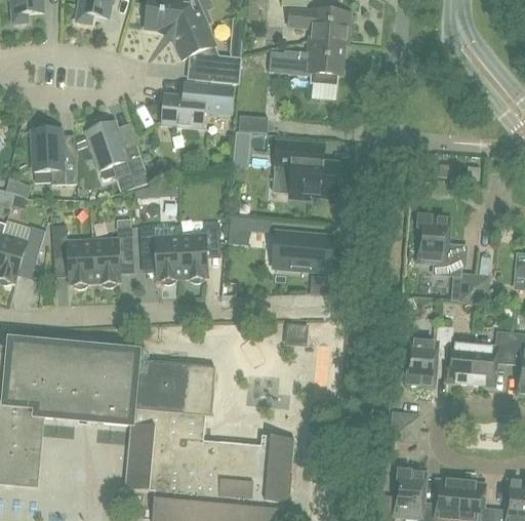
[(10,0),(11,13),(12,17),(16,21),(21,22),(25,19),(28,16),(28,12),(44,10),(43,0),(10,0)]
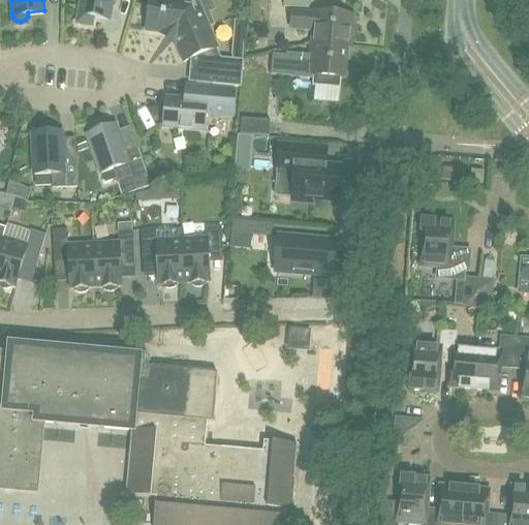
[(84,22),(89,21),(92,19),(94,14),(110,17),(113,2),(114,2),(114,0),(79,0),(78,11),(78,16),(81,20),(84,22)]
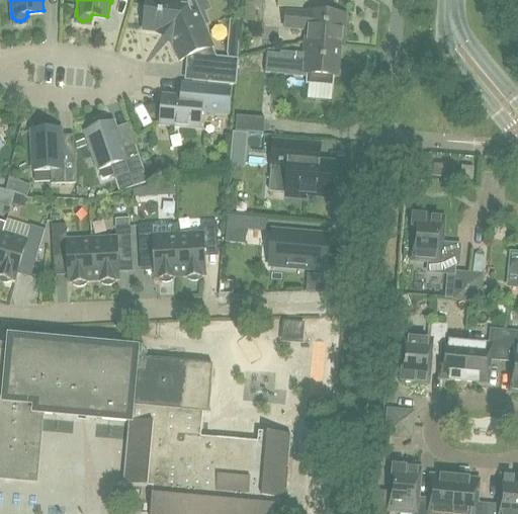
[(170,35),(179,57),(213,44),(198,9),(195,11),(180,0),(146,0),(143,27),(162,29),(170,35)]
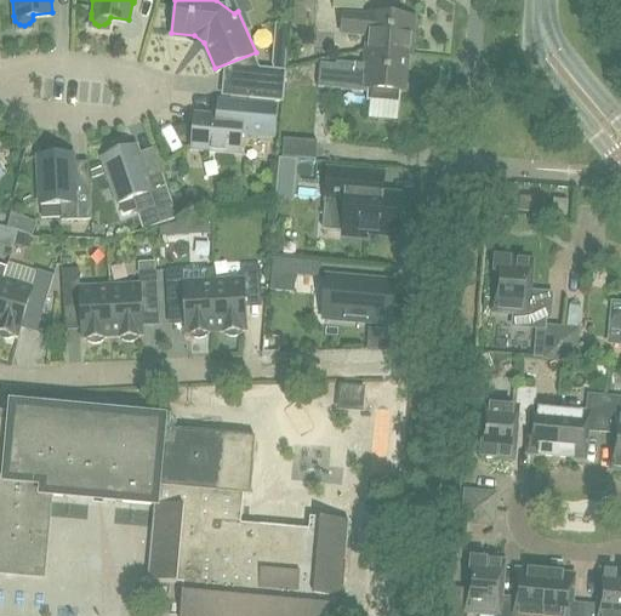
[(368,30),(366,45),(410,49),(414,13),(370,11),(370,13),(343,11),(342,28),(368,30)]
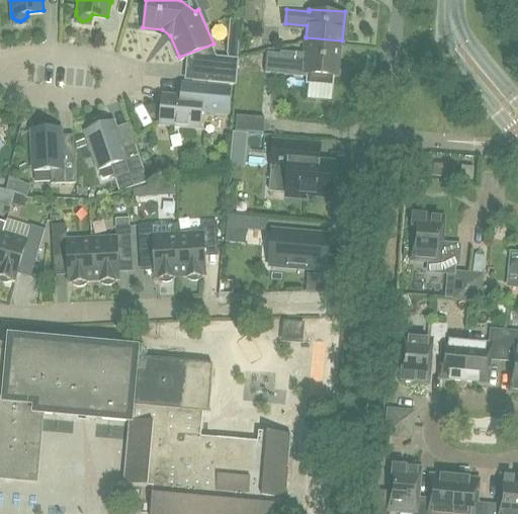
[(210,53),(207,79),(236,82),(239,56),(238,55),(241,17),(232,16),(229,55),(210,53)]
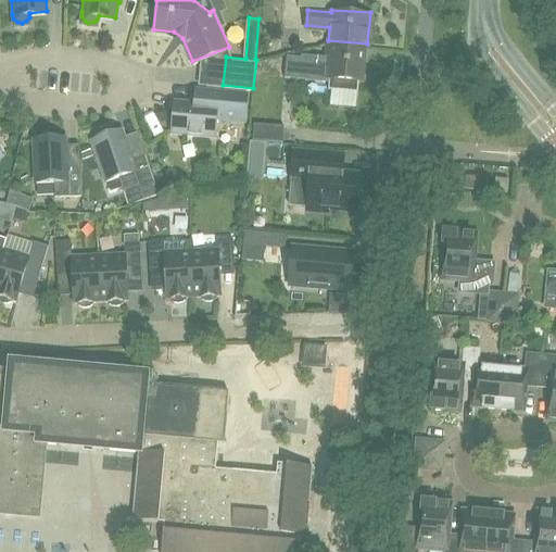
[(367,44),(328,40),(327,40),(326,55),(331,55),(328,87),(357,89),(358,78),(361,78),(364,45),(367,45),(367,44)]
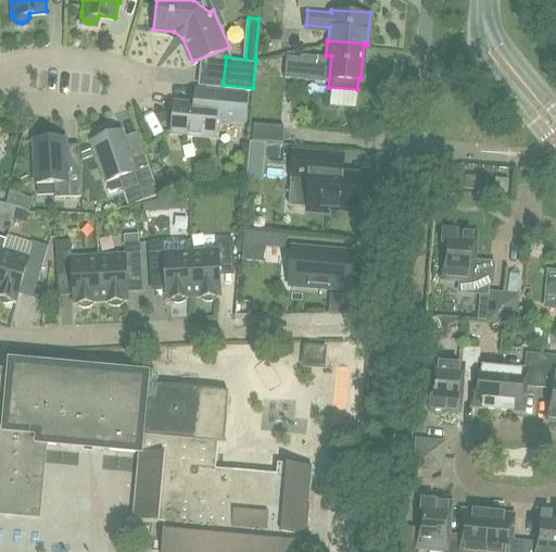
[(173,117),(172,130),(215,134),(216,116),(231,117),(234,90),(206,88),(205,102),(174,99),(174,104),(171,107),(169,111),(169,115),(173,117)]
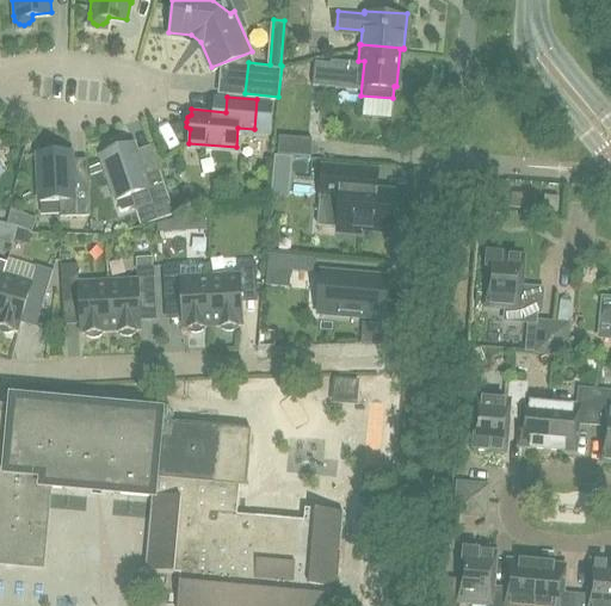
[(113,147),(102,152),(117,197),(136,190),(141,205),(170,196),(159,167),(144,172),(134,140),(128,142),(124,140),(119,140),(116,142),(113,147)]
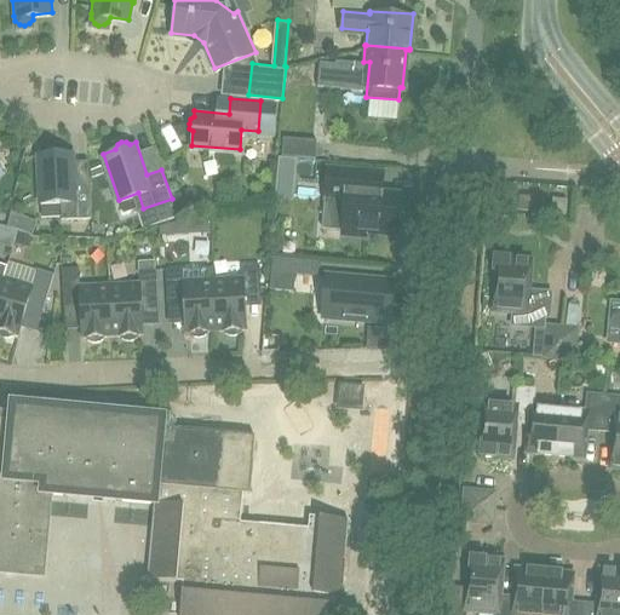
[(299,159),(328,159),(328,144),(299,144),(299,159)]
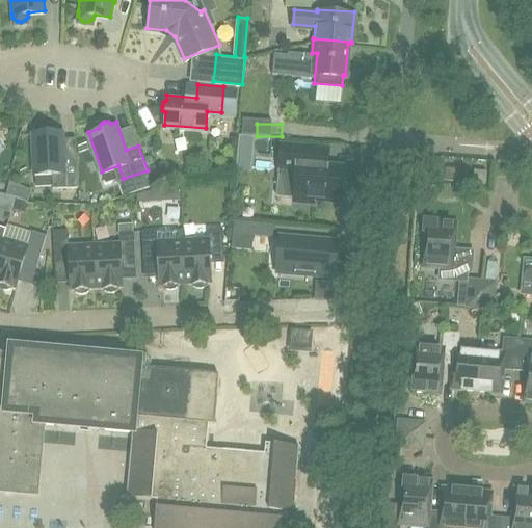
[(45,130),(32,130),(34,173),(52,172),(52,186),(78,185),(77,158),(63,159),(62,129),(58,129),(55,127),(51,126),(47,127),(45,130)]
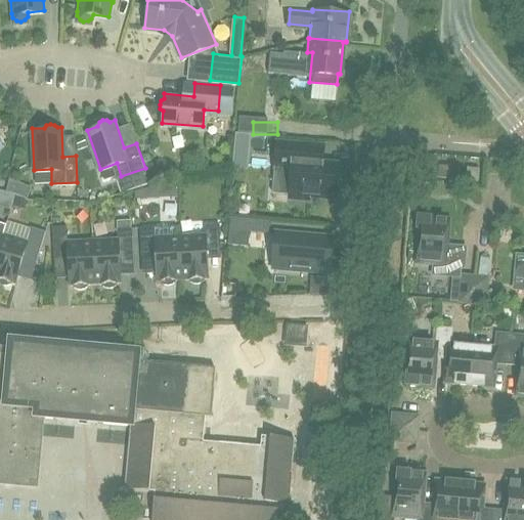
[(323,143),(301,142),(276,140),(274,168),(292,170),(290,191),(290,196),(308,198),(309,193),(335,196),(338,162),(321,161),(323,143)]
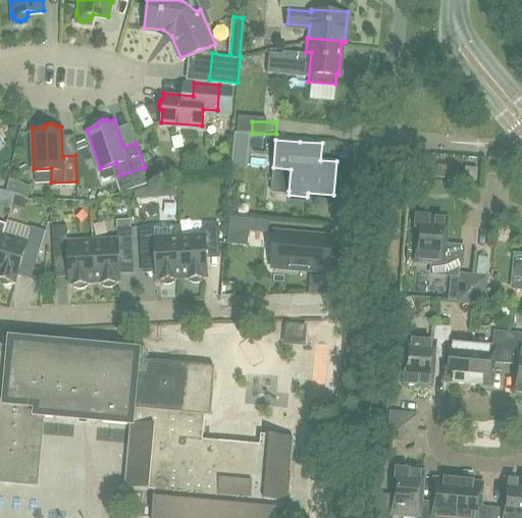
[(436,161),(435,173),(448,175),(449,162),(436,161)]
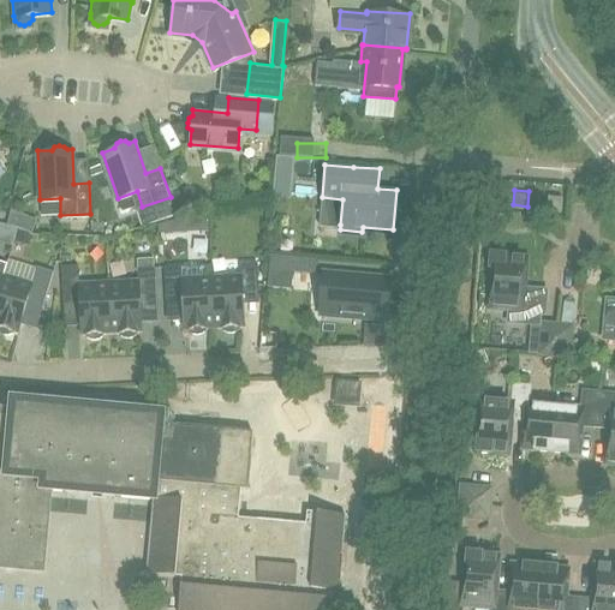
[(562,195),(548,193),(547,208),(561,209),(562,195)]
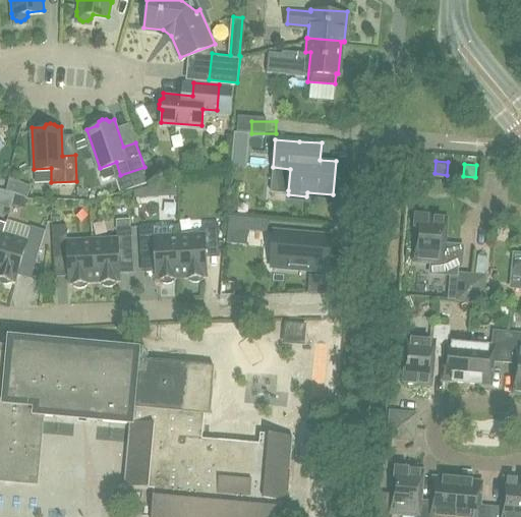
[(7,186),(16,190),(21,179),(10,175),(7,186)]
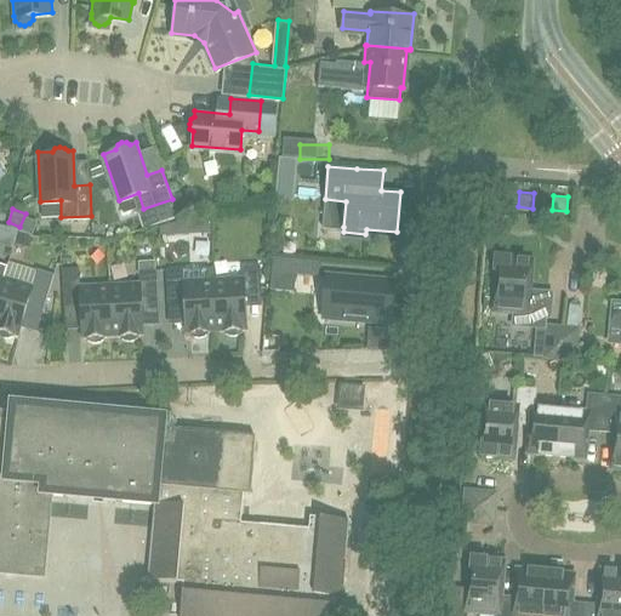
[(525,311),(529,274),(530,257),(495,254),(494,268),(497,268),(494,308),(525,311)]
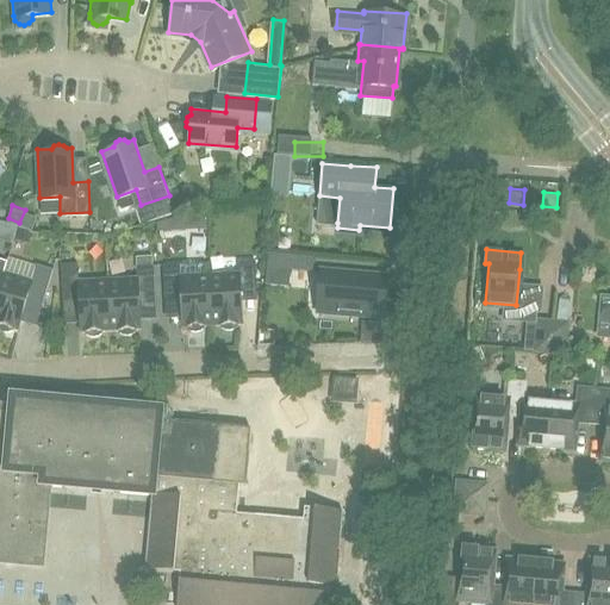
[(268,250),(267,263),(311,268),(312,254),(268,250)]
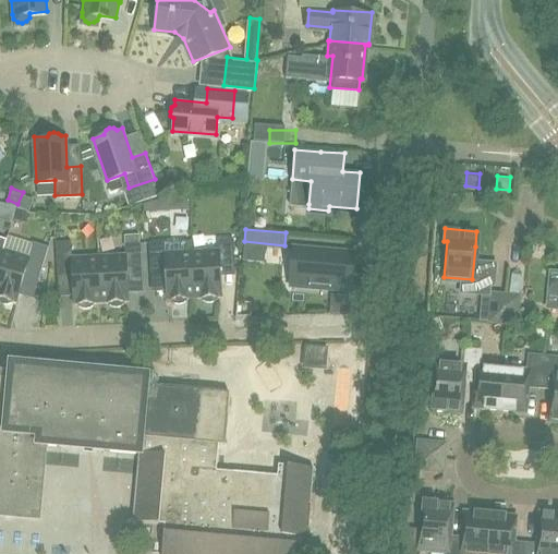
[(49,243),(34,239),(8,231),(7,237),(0,257),(0,298),(3,301),(8,301),(11,300),(12,298),(14,299),(16,299),(25,271),(39,275),(49,243)]
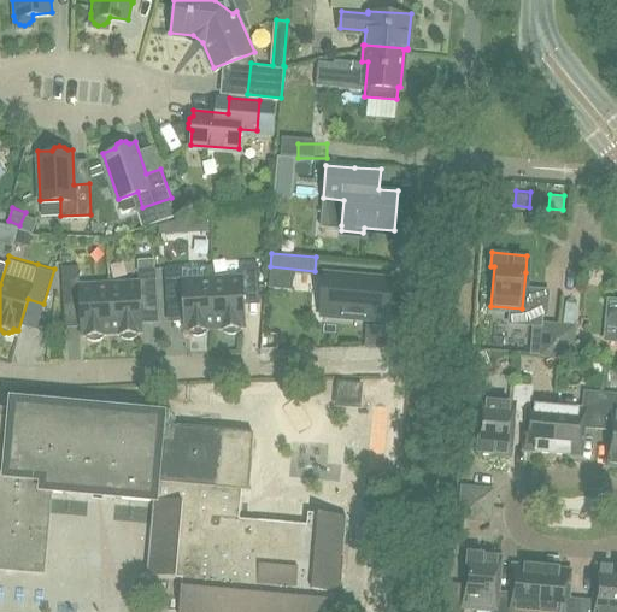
[(241,272),(212,275),(215,325),(221,325),(224,325),(224,328),(228,330),(231,330),(236,329),(240,327),(240,325),(244,325),(242,324),(245,324),(242,292),(260,290),(258,260),(241,262),(241,272)]
